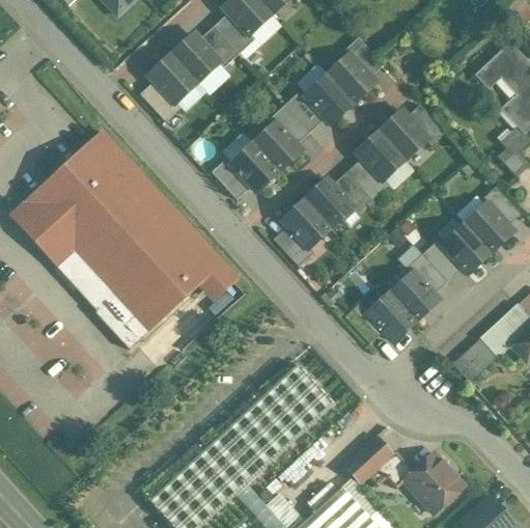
[(105,0),(118,15),(133,0),(105,0)]
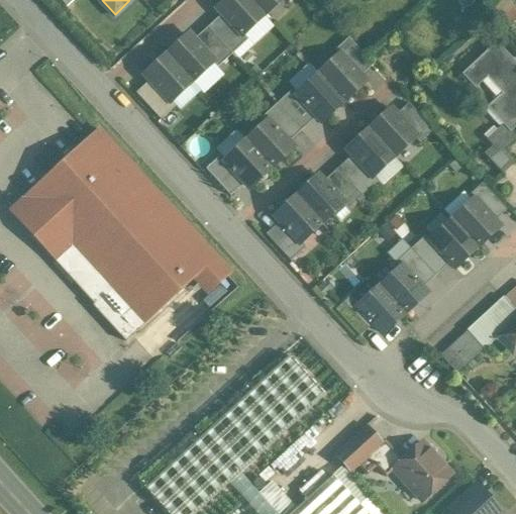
[(265,14),(252,0),(223,0),(218,5),(223,11),(243,33),(244,33),(265,14)]
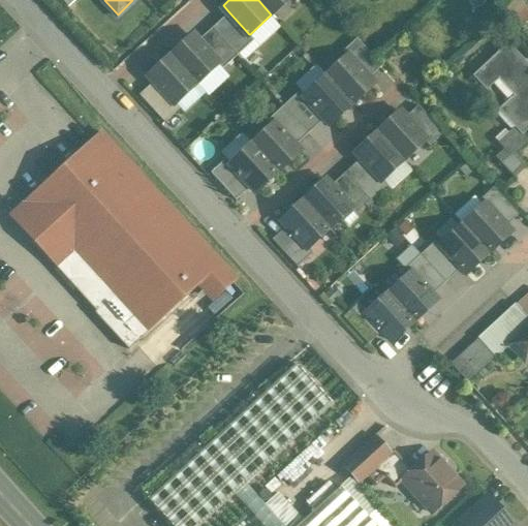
[(258,0),(271,14),(286,0),(258,0)]
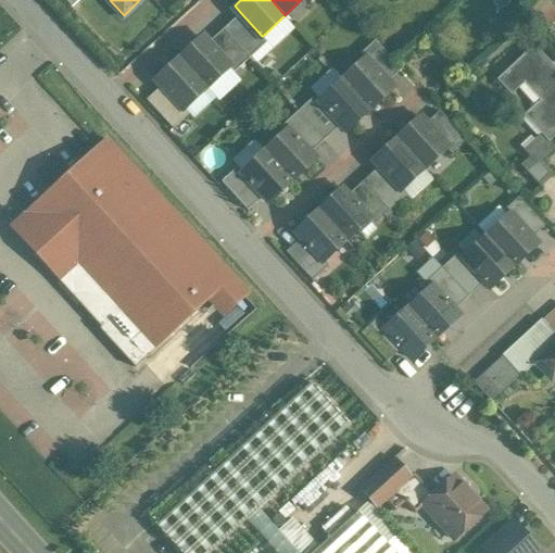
[(541,28),(554,17),(554,11),(545,0),(533,0),(525,8),(541,28)]
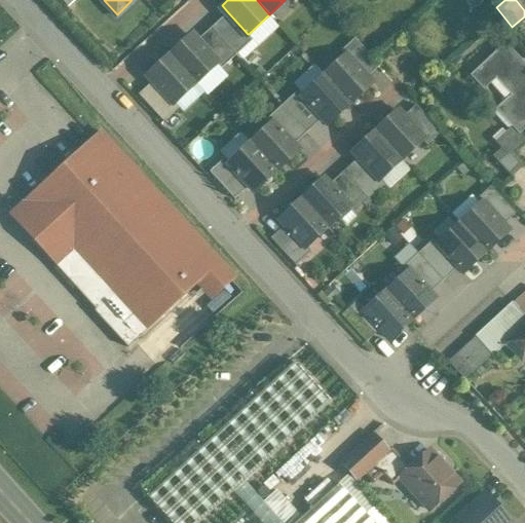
[(248,34),(227,11),(212,26),(236,52),(253,38),(249,34),(248,34)]
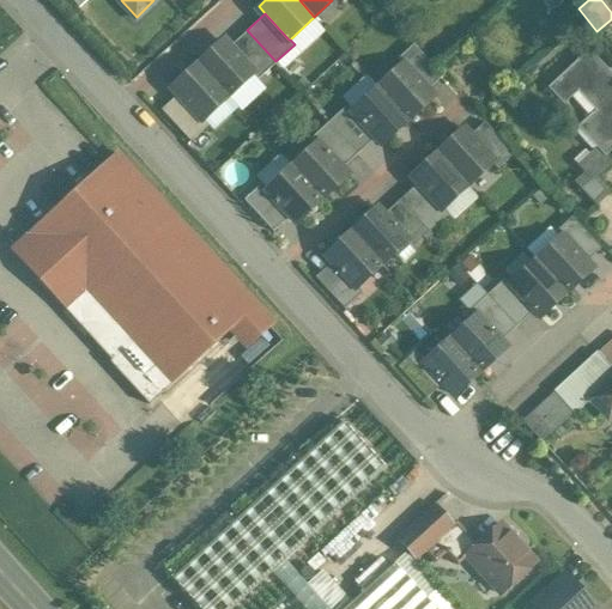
[(276,61),(247,30),(230,46),(254,72),(253,73),(259,78),(276,61)]
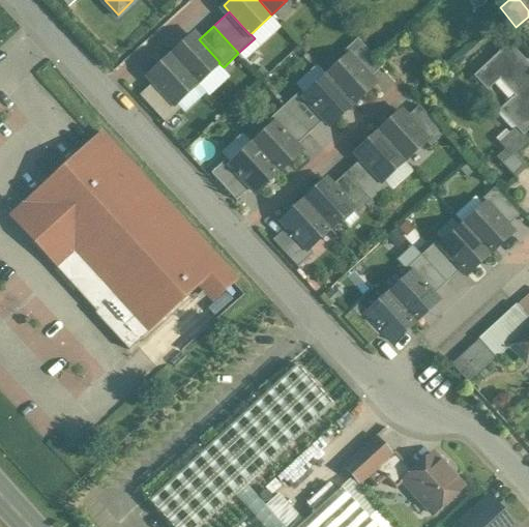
[(199,39),(193,33),(171,54),(198,83),(218,63),(219,62),(199,39)]
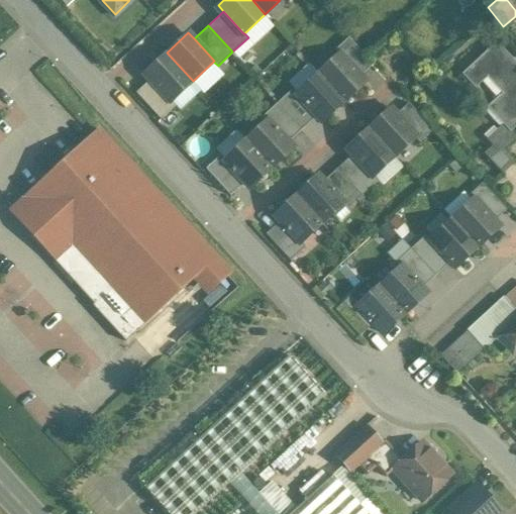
[(374,63),(349,35),(335,48),(339,53),(340,53),(360,75),(374,63)]
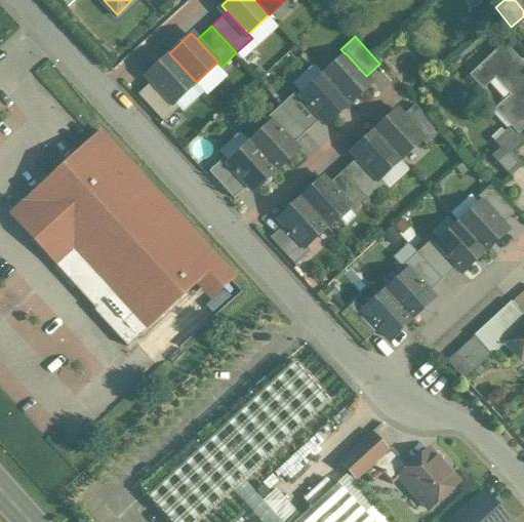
[(523,64),(506,43),(471,75),(484,89),(501,73),(522,94),(500,114),(510,124),(518,133),(520,130),(523,127),(523,64)]
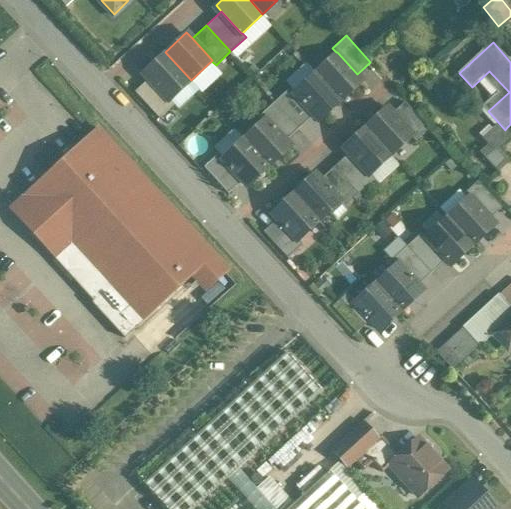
[(191,80),(165,52),(144,71),(149,77),(170,99),(191,80)]
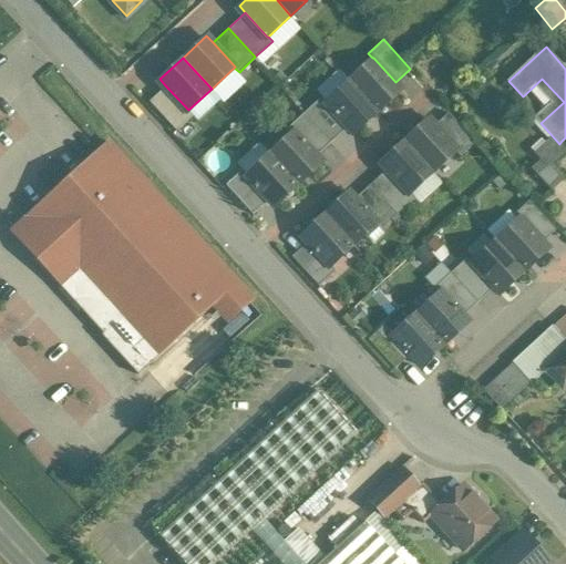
[(395,82),(373,58),(372,58),(349,79),(378,110),(401,89),(395,82)]
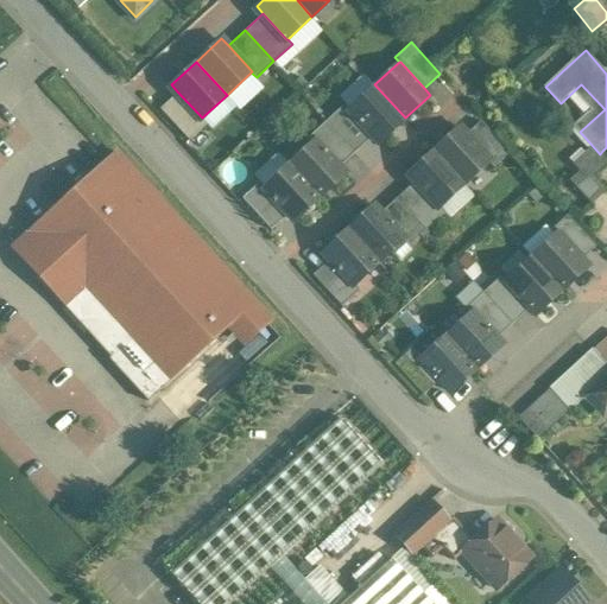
[(351,107),(349,108),(373,134),(380,141),(405,118),(374,84),(351,107)]
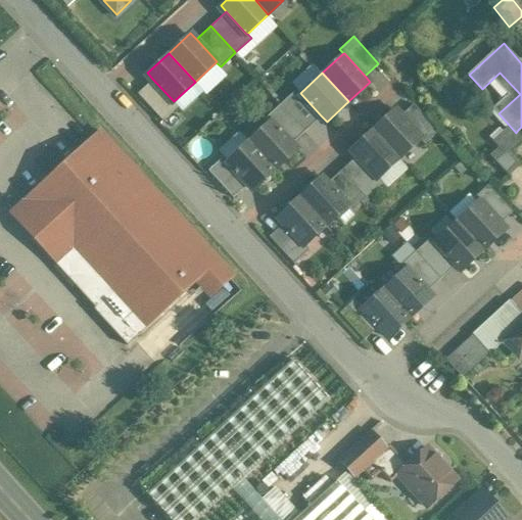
[(174,101),(152,79),(138,92),(163,119),(178,105),(174,101)]
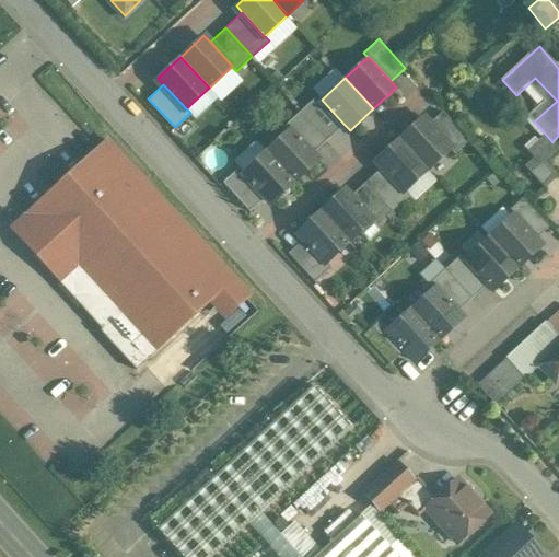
[(323,99),(318,93),(301,109),(327,139),(344,124),(322,100),(323,99)]
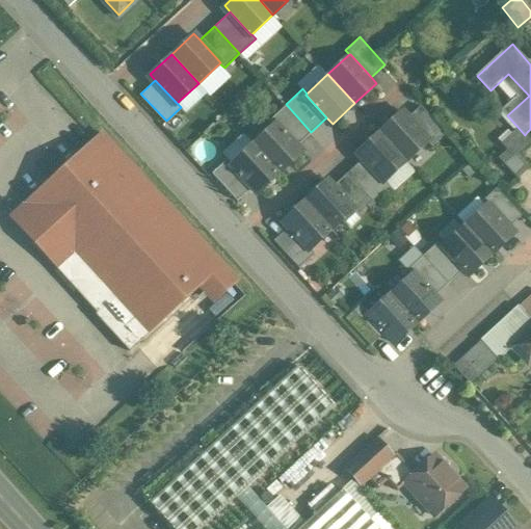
[(311,132),(286,104),(270,118),(274,123),(275,123),(296,146),(311,132)]
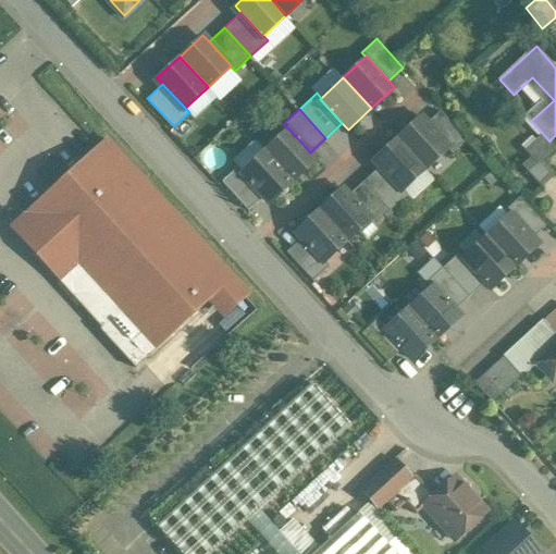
[(441,109),(427,122),(448,146),(448,147),(453,151),(468,138),(441,109)]
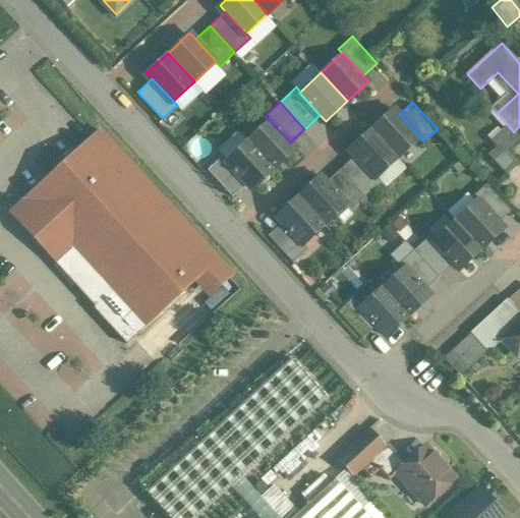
[(399,114),(394,108),(371,128),(398,157),(419,137),(419,136),(399,114)]
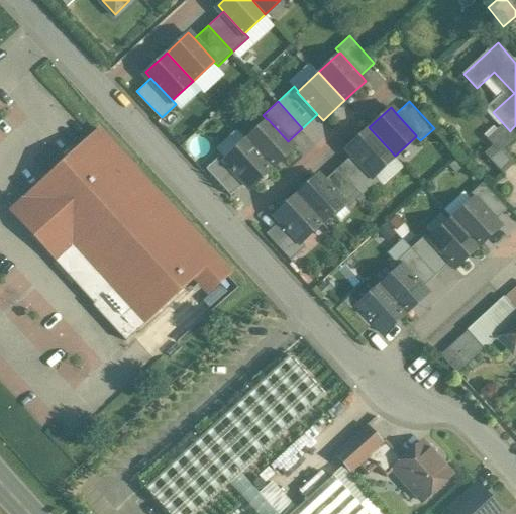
[(288,141),(268,119),(267,119),(246,138),(272,167),(294,147),(288,141)]
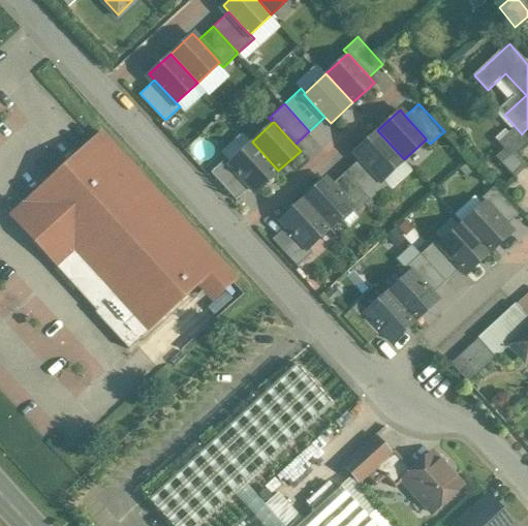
[(514,125),(501,135),(516,151),(527,141),(527,135),(524,131),(522,134),(514,125)]
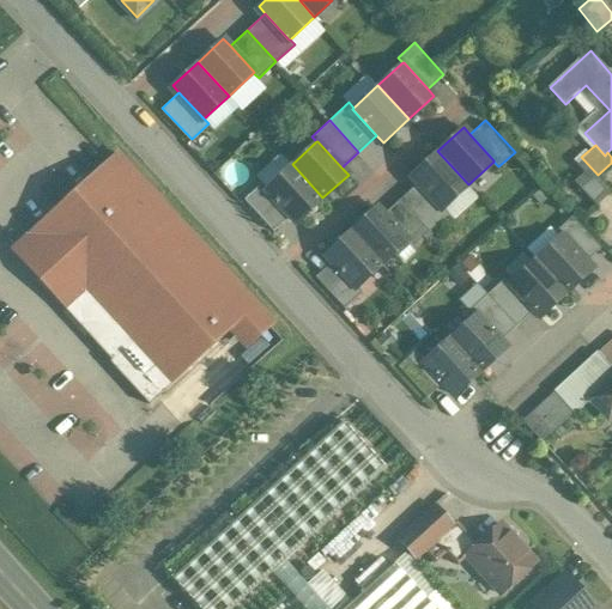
[(117,150),(115,152),(110,153),(10,245),(151,400),(214,342),(216,342),(218,340),(217,340),(237,322),(254,340),(272,323),(273,324),(276,322),(273,320),(272,320),(120,153),(117,150)]
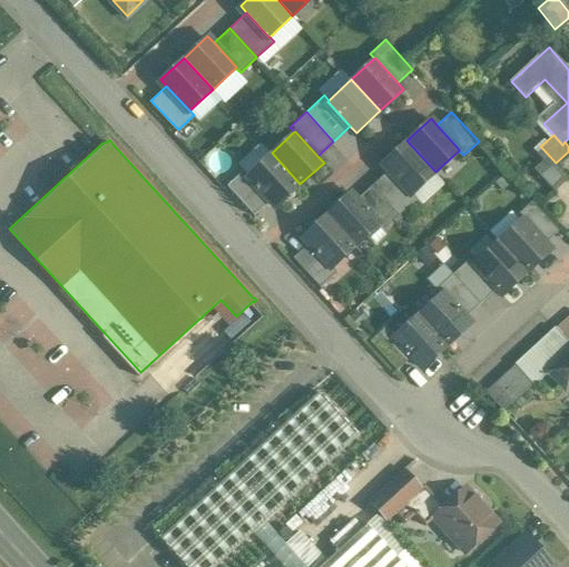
[(435,172),(406,140),(383,162),(389,168),(412,193),(413,193),(435,172)]
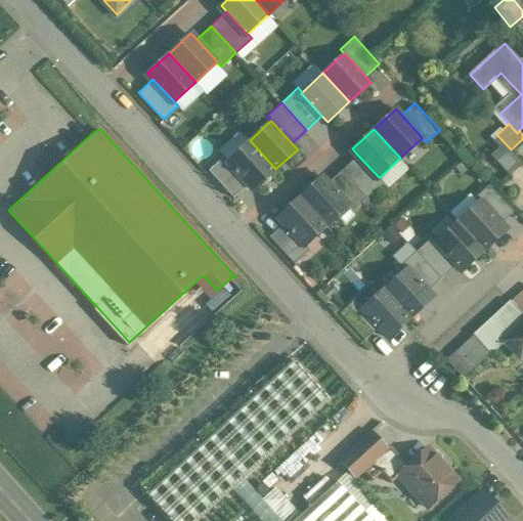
[(511,149),(496,134),(492,137),(499,144),(491,152),(510,173),(522,163),(511,149)]
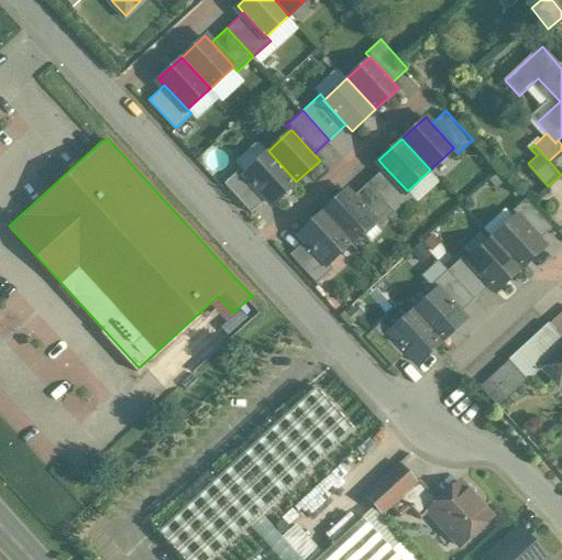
[(296,182),(268,151),(245,172),(244,173),(267,197),(273,204),(296,182)]
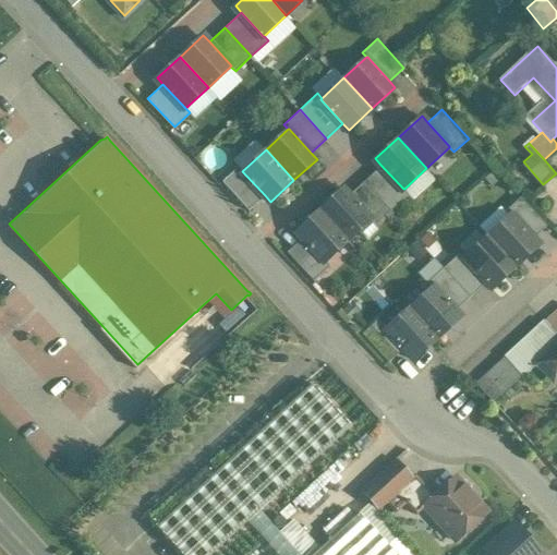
[(243,170),(239,165),(222,180),(250,209),(265,195),(242,171),(243,170)]
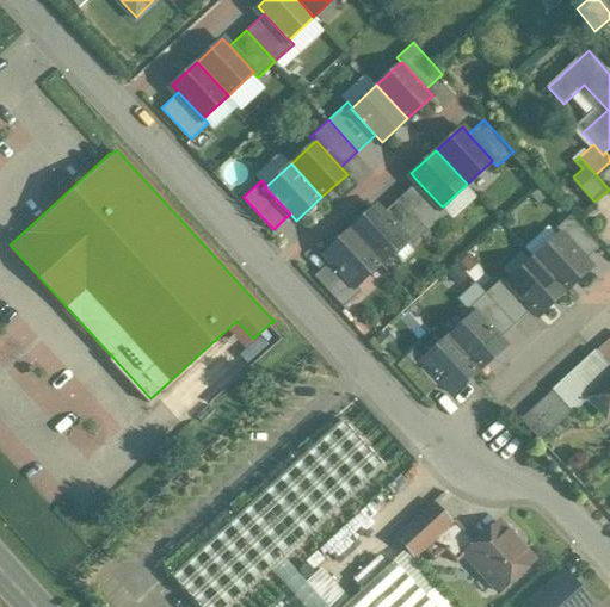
[(417,180),(399,197),(429,229),(448,211),(443,206),(442,206),(417,180)]
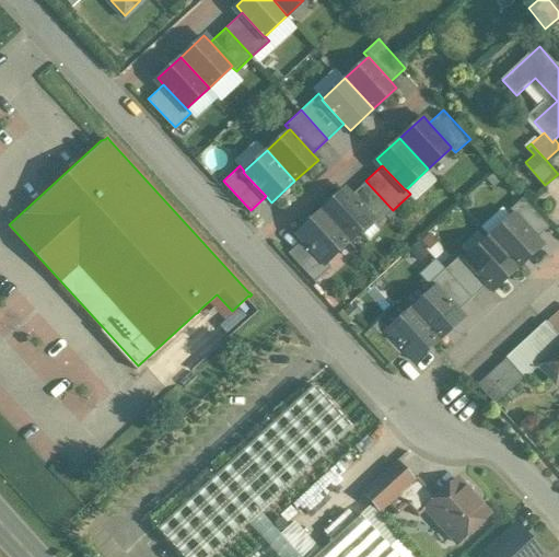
[(365,181),(350,195),(373,219),(372,220),(376,224),(393,210),(365,181)]
